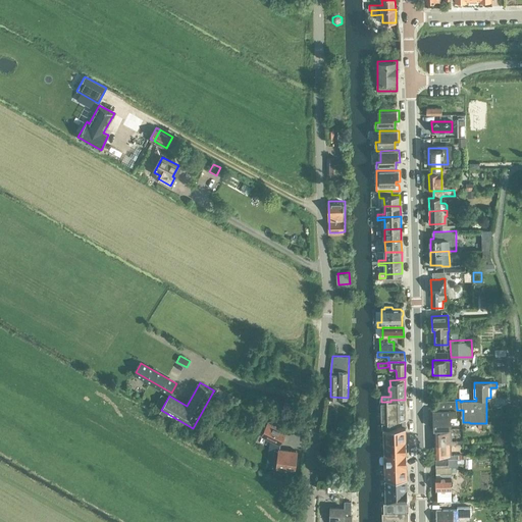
[(382,427),(383,427),(397,426),(397,419),(406,418),(405,400),(390,400),(390,402),(381,402),(382,427)]
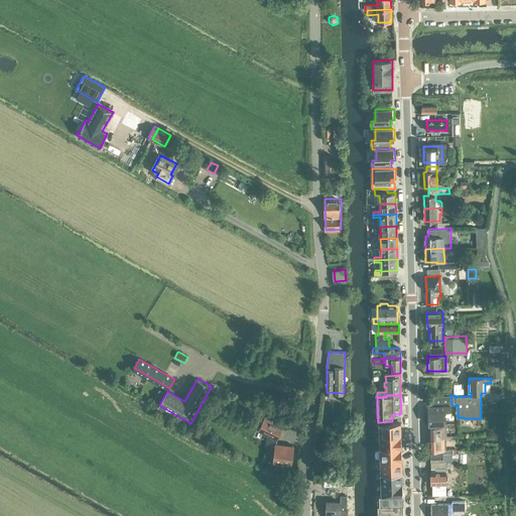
[(431,405),(452,405),(450,395),(430,396),(431,405)]
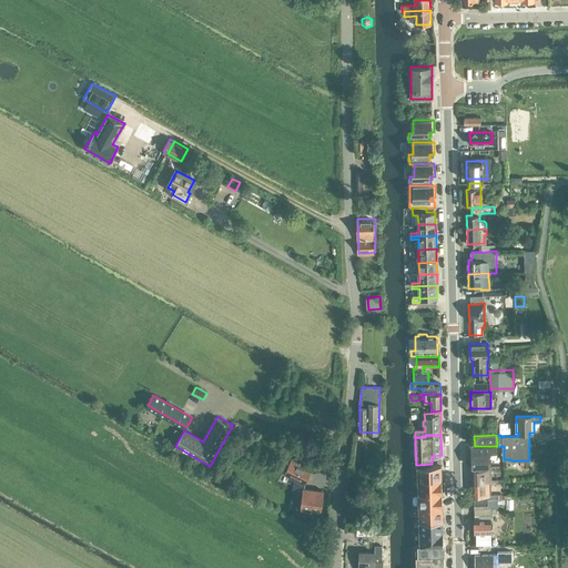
[(234,436),(227,450),(235,454),(242,440),(234,436)]
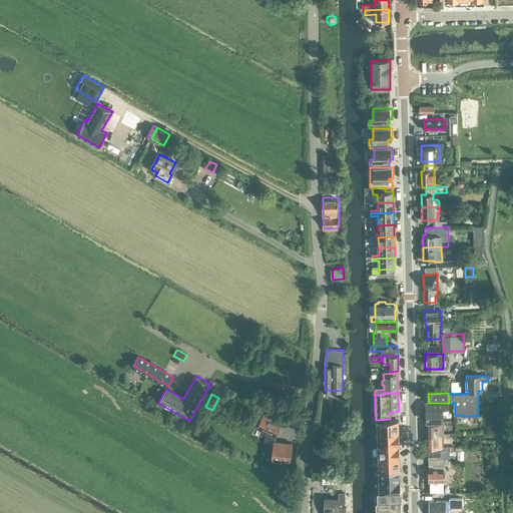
[(427,421),(443,421),(443,409),(449,409),(449,403),(429,403),(427,403),(427,421)]
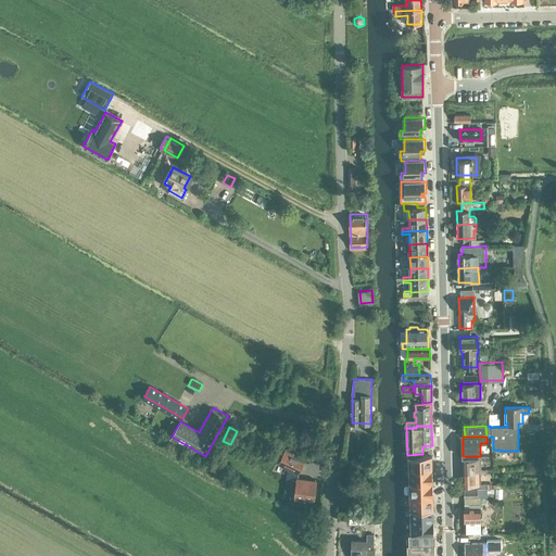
[(281,462),(280,464),(301,474),(307,460),(287,451),(281,462)]
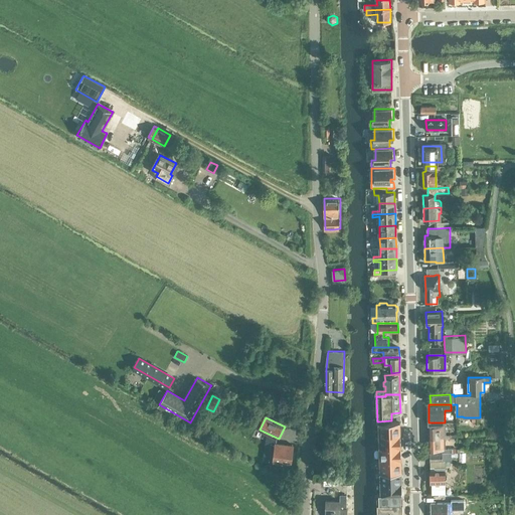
[(391,420),(378,421),(378,435),(390,434),(400,434),(400,428),(399,420),(391,420)]
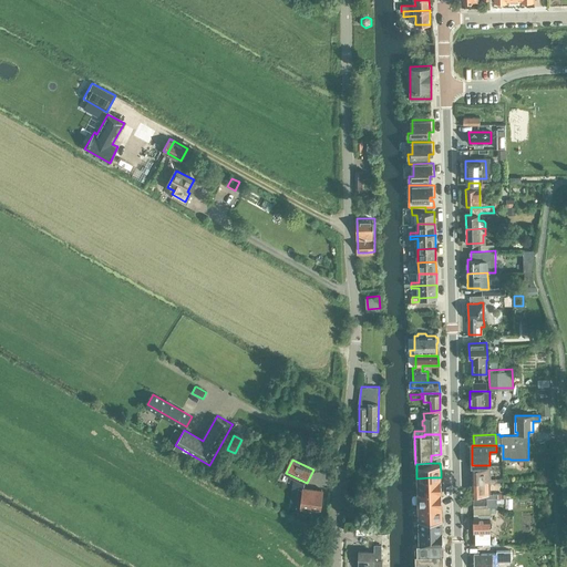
[(472,465),(472,470),(472,480),(472,483),(491,483),(504,482),(503,478),(496,480),(491,480),(491,478),(491,465),(490,465),(472,465)]
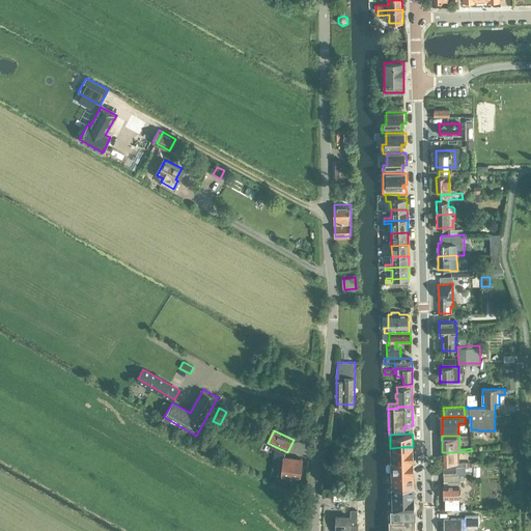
[(402,447),(390,448),(391,460),(413,459),(413,452),(413,447),(402,447)]
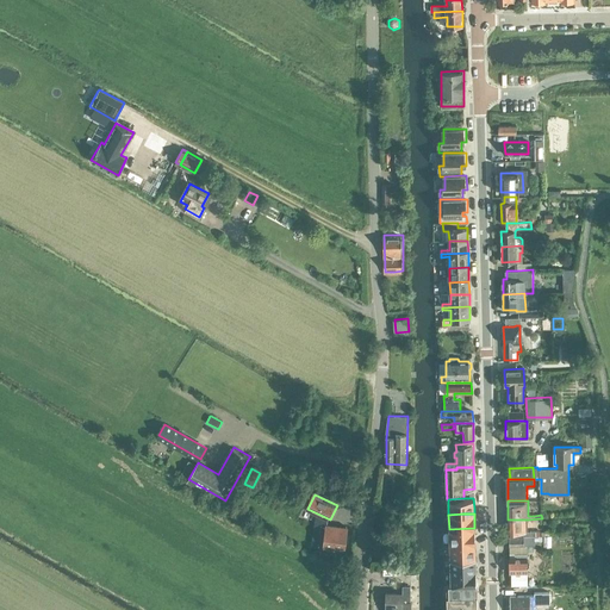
[(528,520),(508,520),(509,533),(510,536),(523,536),(535,536),(541,535),(541,531),(528,531),(528,521),(528,520)]
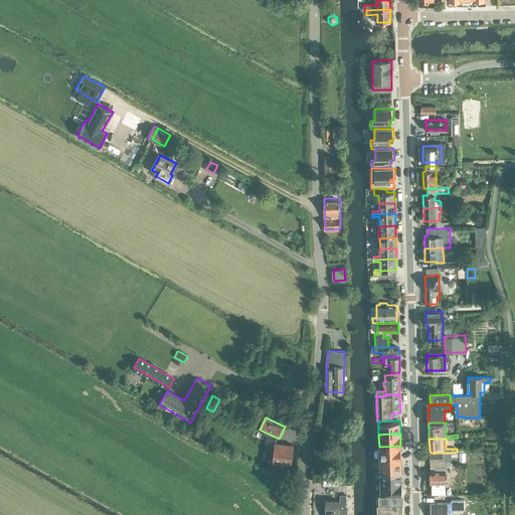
[(277,444),(275,461),(291,463),(294,464),(297,447),(293,446),(277,444)]
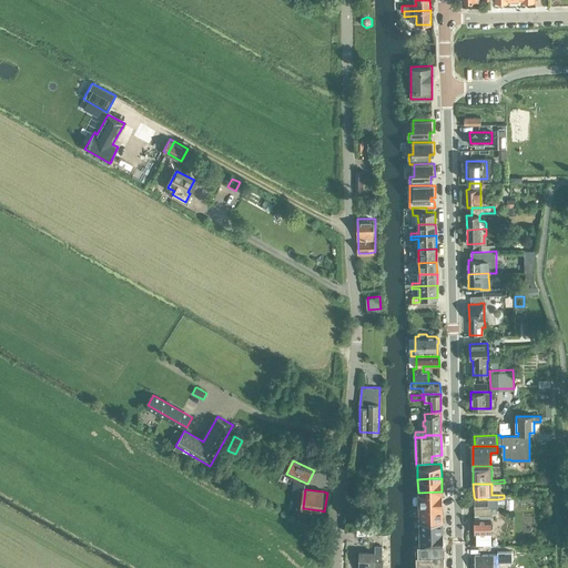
[(442,492),(418,493),(418,507),(432,506),(443,506),(443,500),(442,492)]
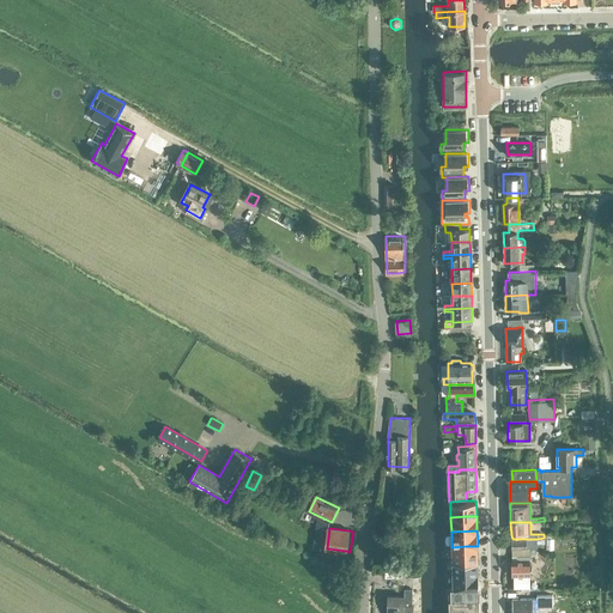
[(526,539),(513,539),(513,548),(527,547),(529,547),(538,547),(538,539),(526,539)]
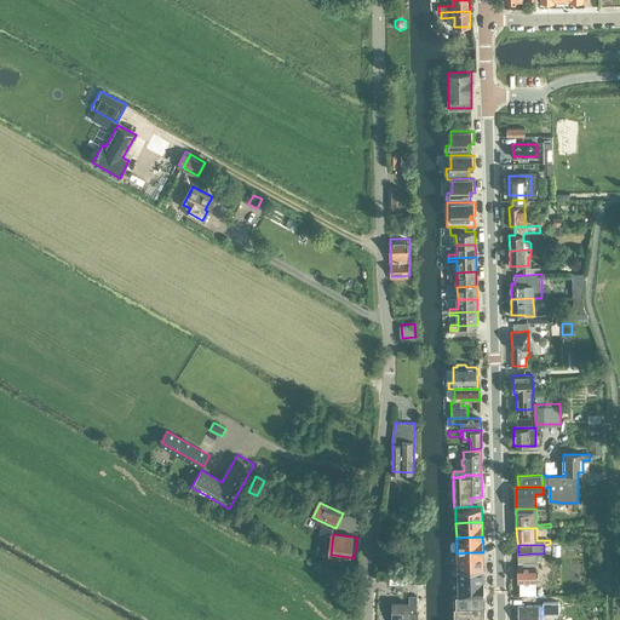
[(471,552),(457,554),(458,568),(483,567),(483,558),(483,552),(471,552)]
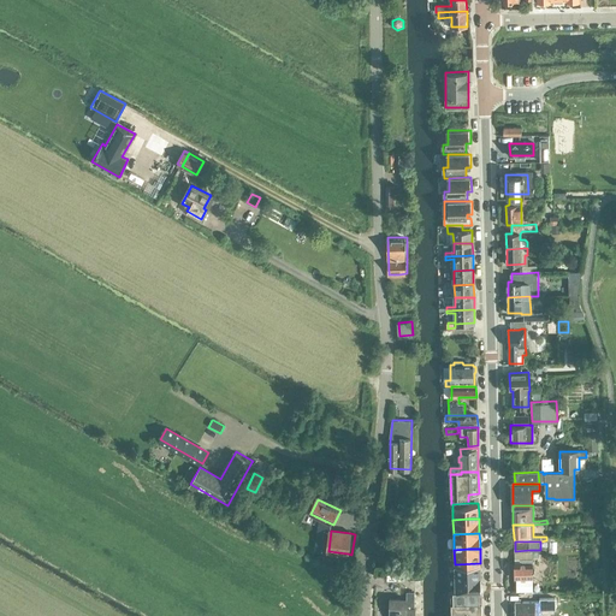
[(529,550),(515,551),(515,560),(533,560),(532,550),(529,550)]
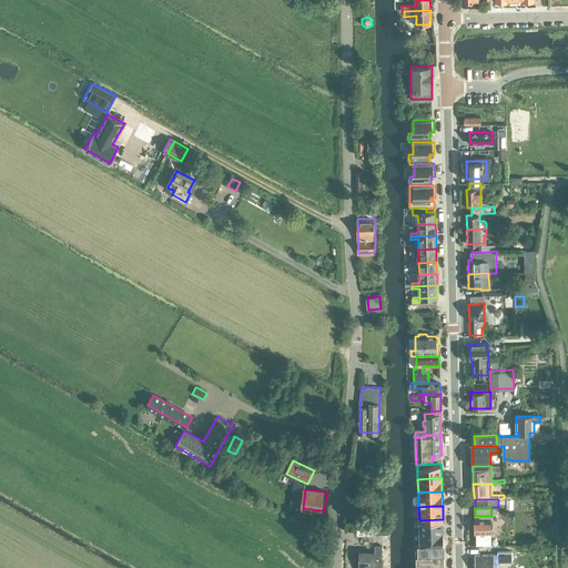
[(475,519),(474,519),(475,534),(476,534),(476,545),(476,546),(484,545),(492,545),(492,533),(492,516),(475,516),(475,519)]
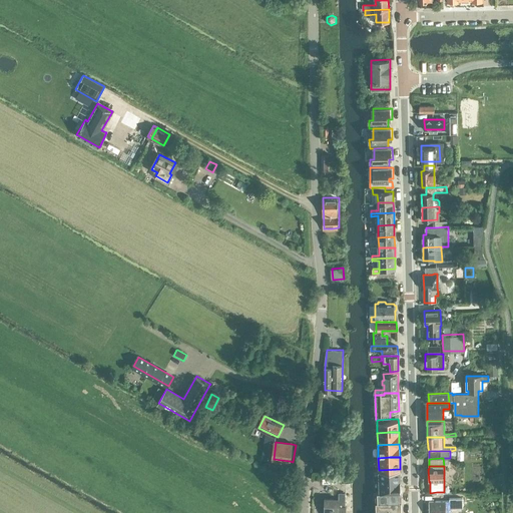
[(400,469),(379,470),(379,481),(401,480),(400,469)]
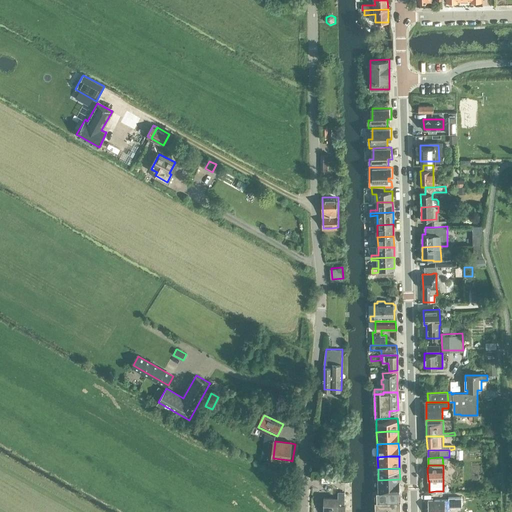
[(341,482),(352,482),(351,471),(340,472),(341,482)]
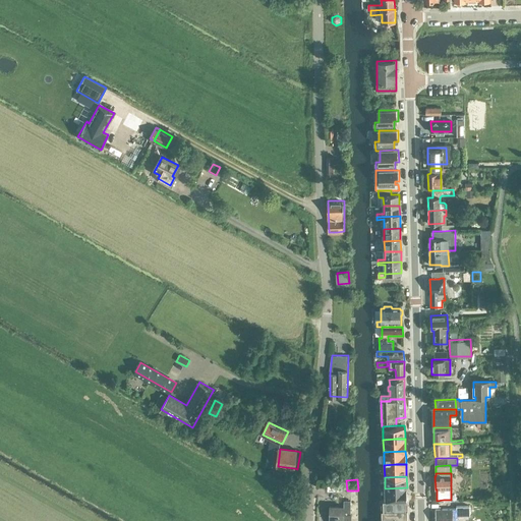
[(407,487),(385,488),(386,500),(407,500),(407,487)]
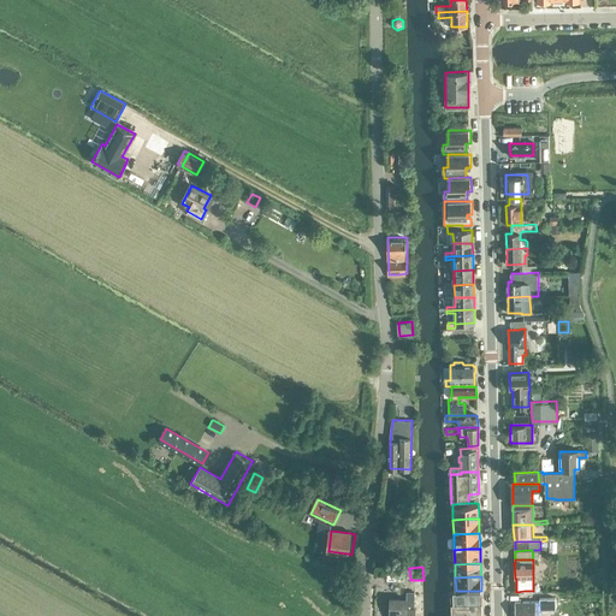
[(456,591),(451,591),(451,603),(483,602),(481,591),(456,591)]
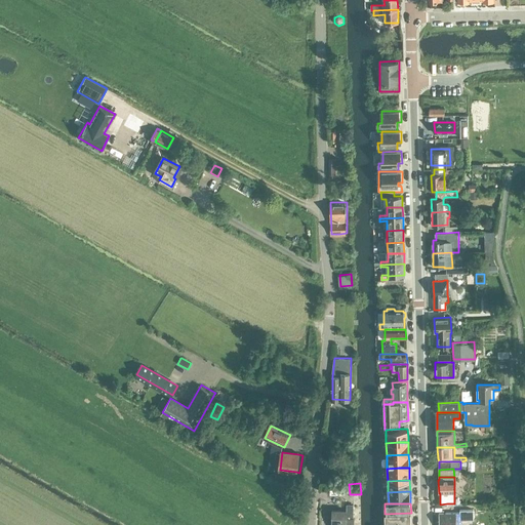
[(332,517),(332,524),(354,524),(354,519),(354,517),(354,505),(347,505),(347,511),(333,511),(332,517)]
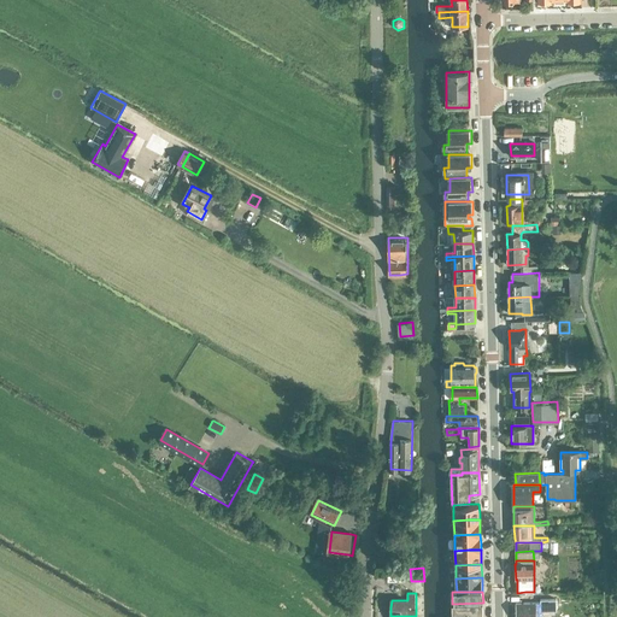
[(483,603),(452,604),(453,615),(483,613),(483,603)]
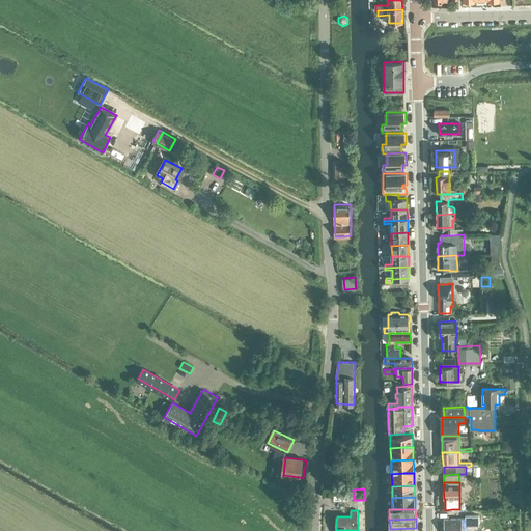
[(444,530),(466,530),(466,519),(444,519),(444,530)]
